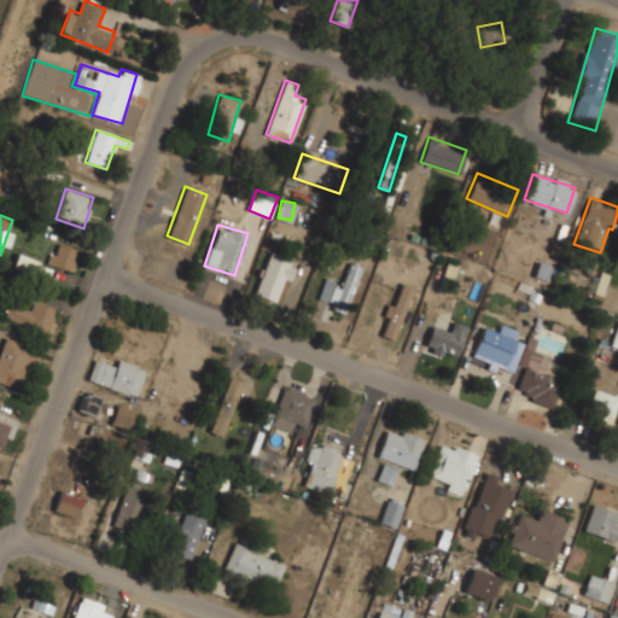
[(71,270),(79,248),(54,240),(47,262),(71,270)]
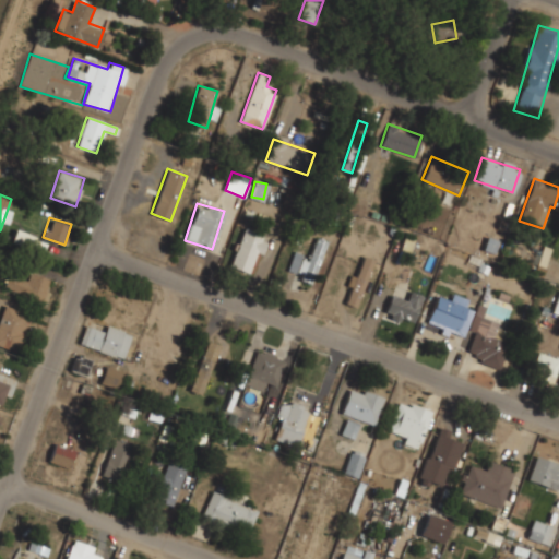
[(263,241),(242,233),(229,264),(250,273),(263,241)]
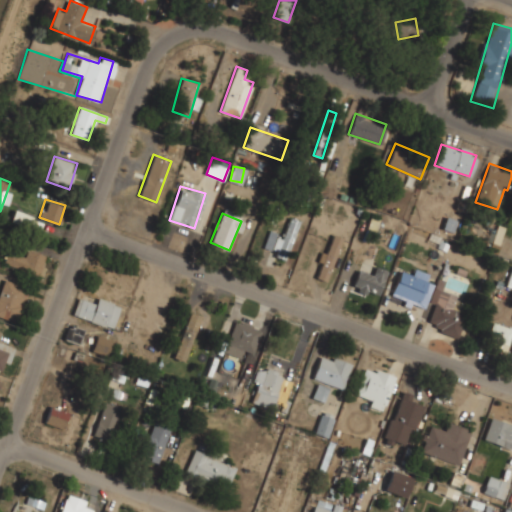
[(286,259),(299,220),(290,217),(284,236),(269,231),(262,251),(286,259)]
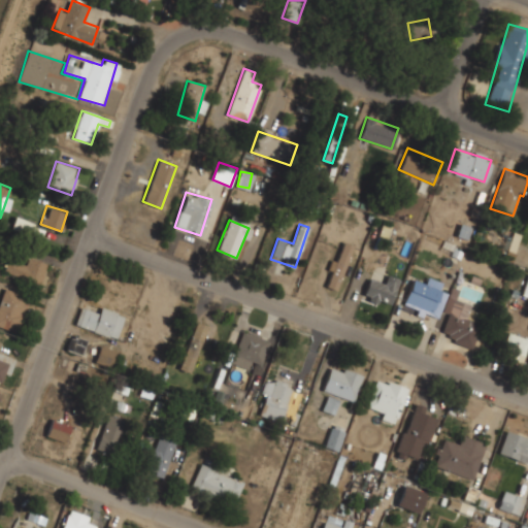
[(323,285),(334,290),(354,245),(343,240),(323,285)]
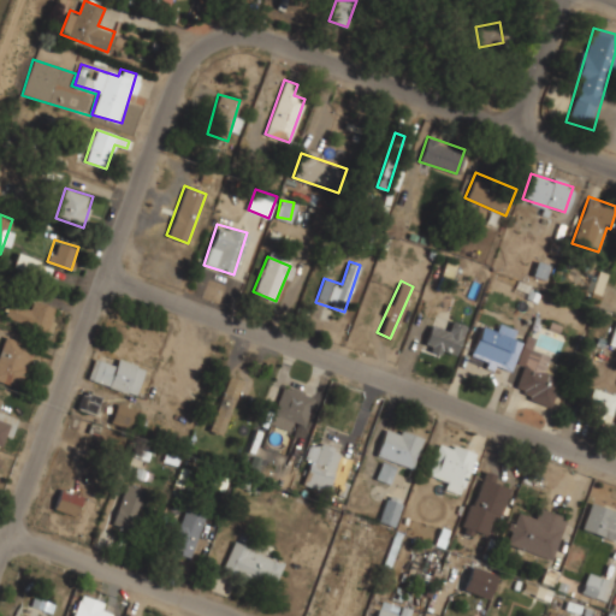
[(30,308),(10,301),(4,319),(47,332),(55,307),(33,298),(30,308)]
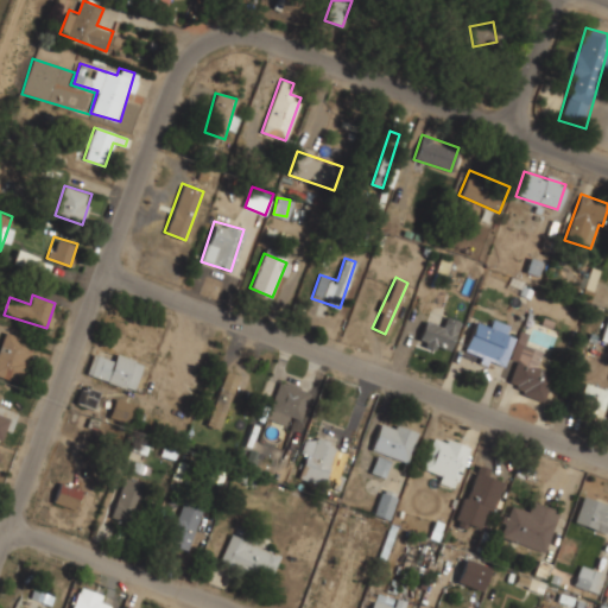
[(424,321),(417,343),(449,353),(458,321),(443,316),(441,325),(424,321)]
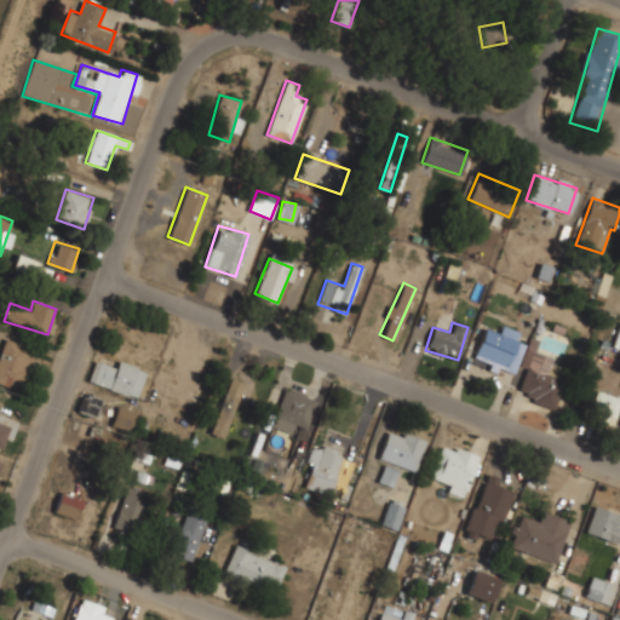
[(472,360),(511,375),(527,336),(499,325),(497,329),(486,325),(472,360)]
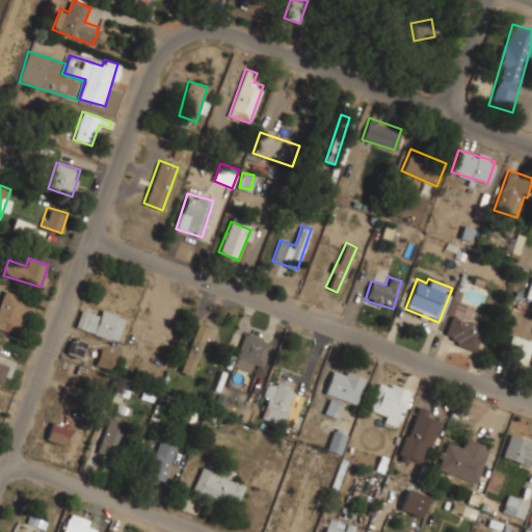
[(0,328),(17,334),(27,297),(2,290),(0,297),(0,328)]
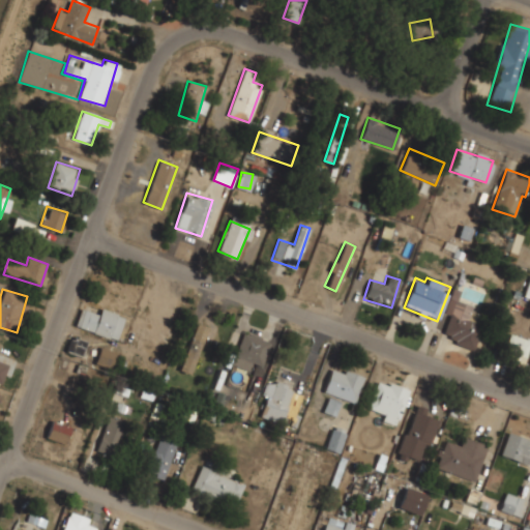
[(441,337),(468,348),(482,313),(457,301),(441,337)]
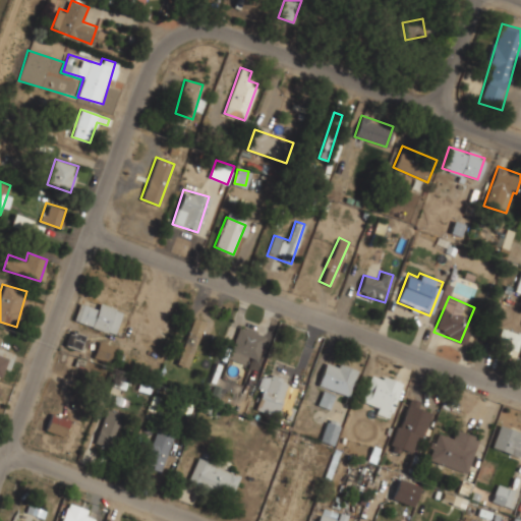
[(122,308),(100,303),(99,307),(78,303),(74,323),(116,332),(122,308)]
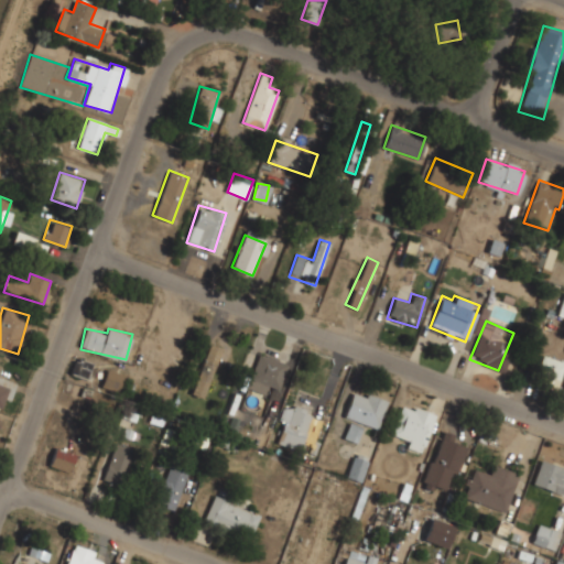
[(190,393),(201,398),(223,349),(212,344),(190,393)]
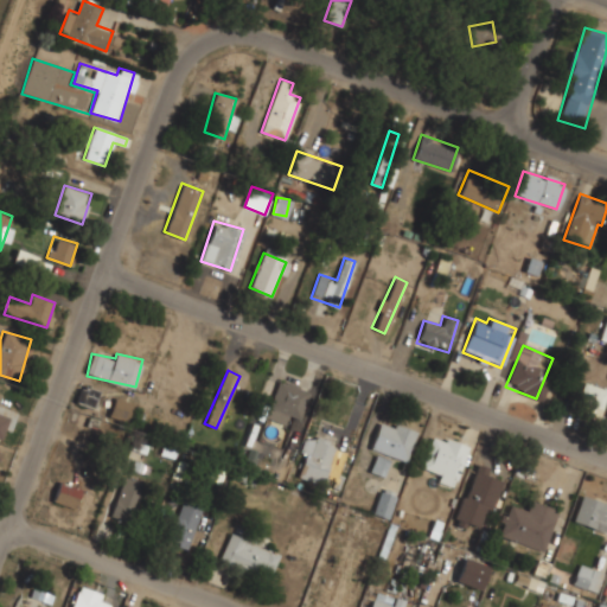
[(289,417),(299,421),(310,390),(279,379),(266,417),(287,425),(289,417)]
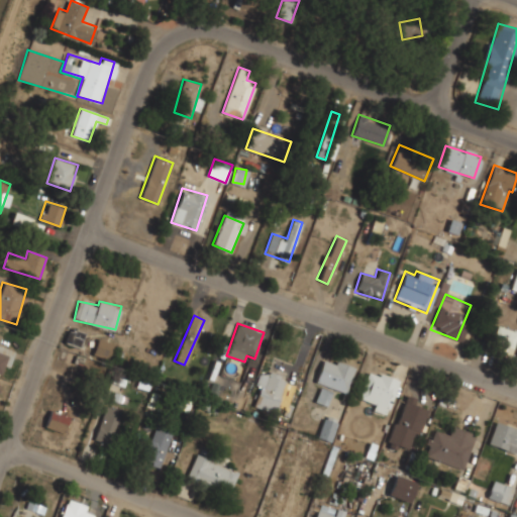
[(80,347),(84,332),(69,327),(64,342),(80,347)]
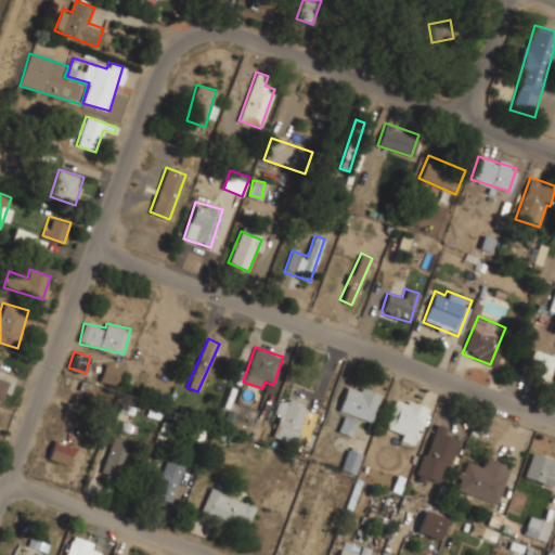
[(553,352),(530,352),(530,374),(553,374),(553,352)]
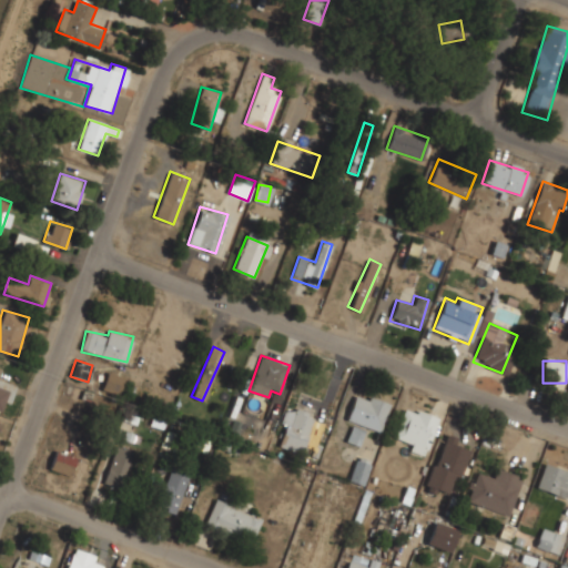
[(101,388),(119,394),(124,377),(108,371),(101,388)]
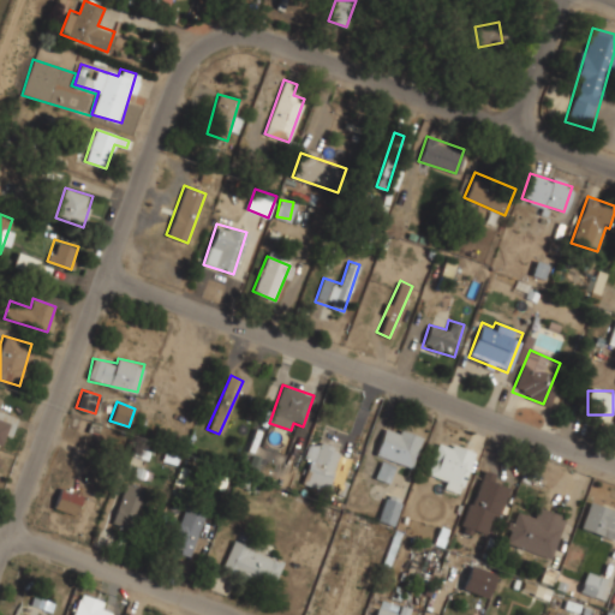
[(0,443),(5,446),(16,416),(0,410),(0,443)]
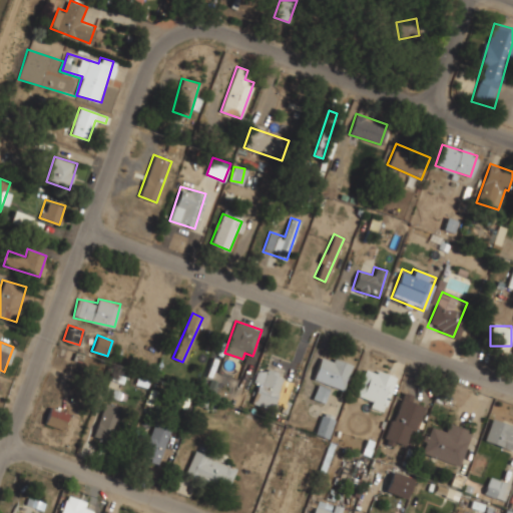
[(343,390),(352,364),(322,353),(313,379),(343,390)]
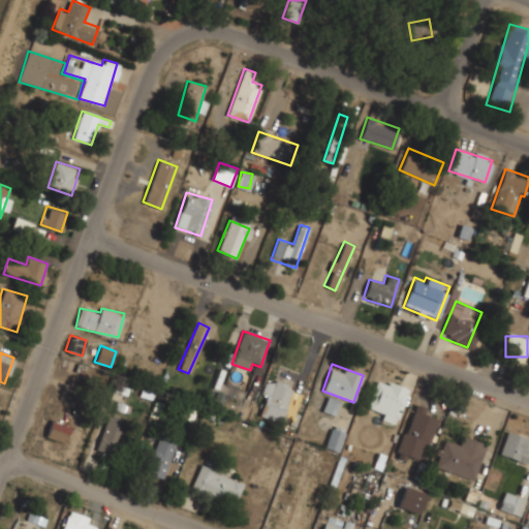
[(367,414),(398,422),(407,386),(376,378),(367,414)]
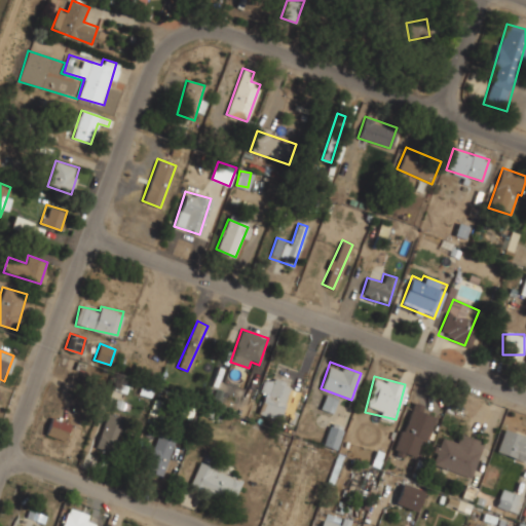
[(258,412),(278,420),(292,385),(271,377),(258,412)]
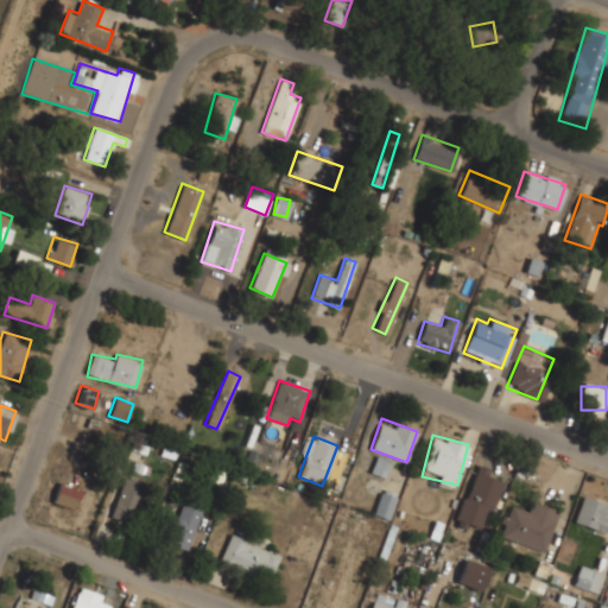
[(456,521),(479,530),(487,510),(493,512),(504,483),(492,479),(494,470),(477,464),(456,521)]
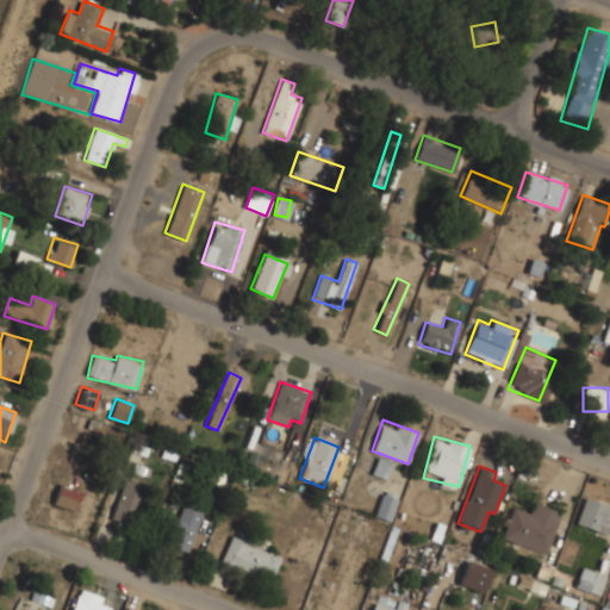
[(111,515),(130,523),(147,486),(128,478),(111,515)]
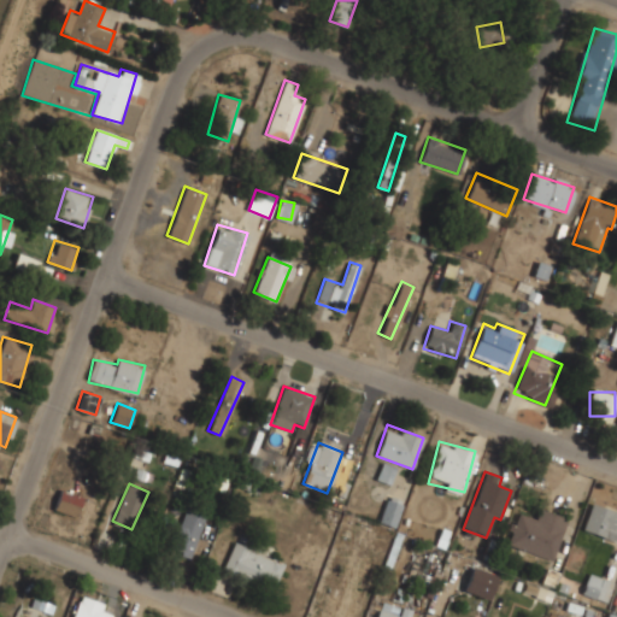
[(83,495),(60,488),(53,509),(76,516),(83,495)]
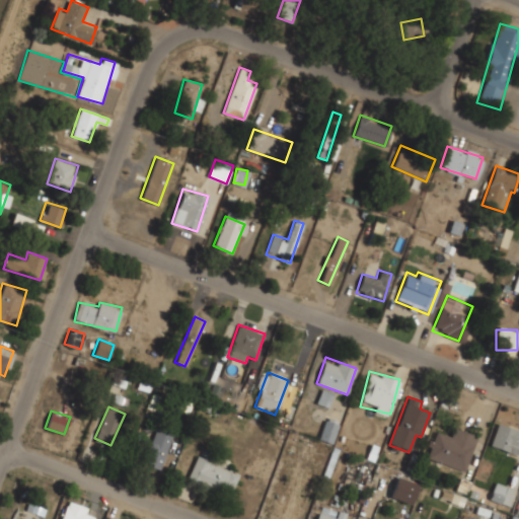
[(318,438),(331,443),(340,422),(326,417),(318,438)]
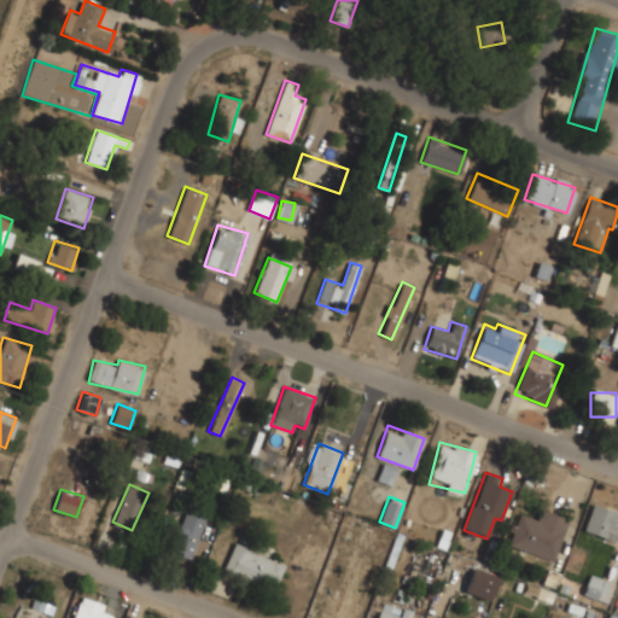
[(583,531),(617,541),(617,511),(593,503),(583,531)]
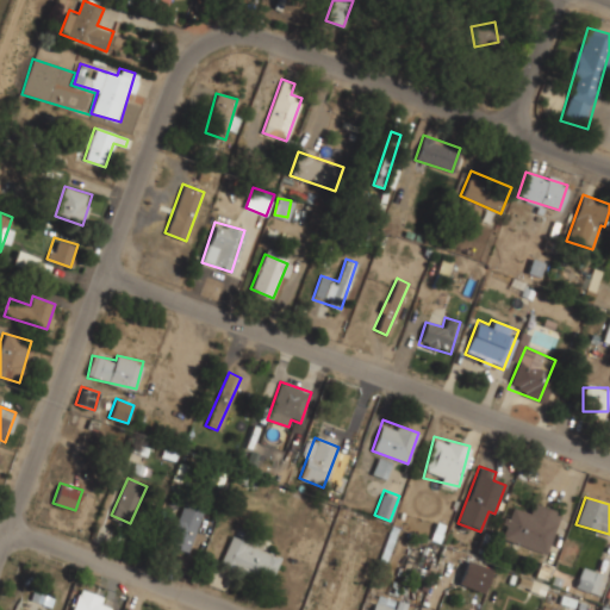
[(186,552),(204,511),(185,503),(168,543),(186,552)]
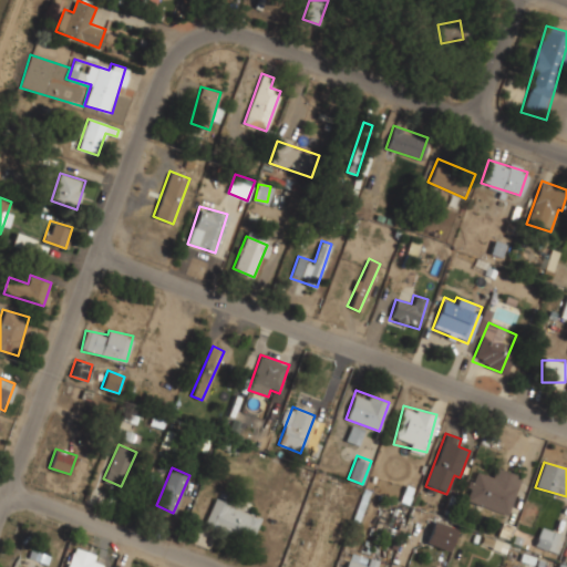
[(521,476),(496,467),(493,477),(476,472),(465,501),(507,516),(521,476)]
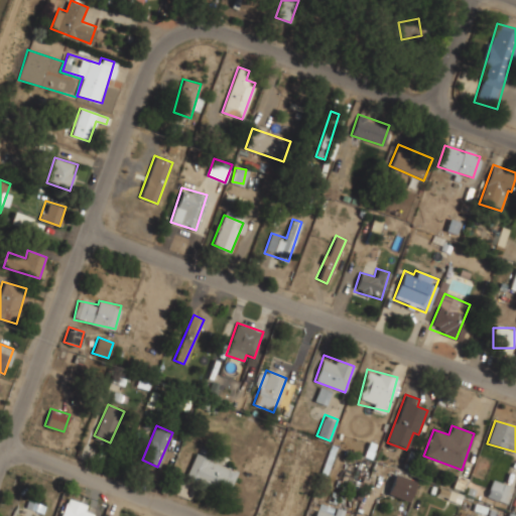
[(237,472),(197,454),(186,475),(227,494),(237,472)]
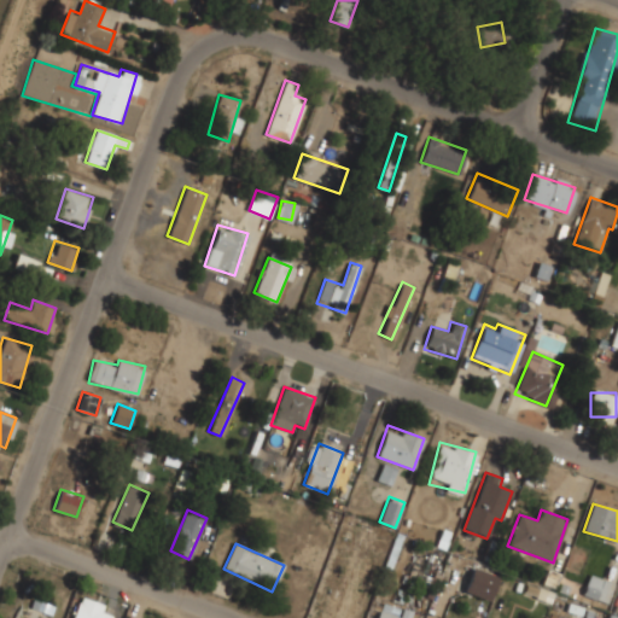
[(334,617),(337,617),(353,617),(366,578),(349,572),(334,617)]
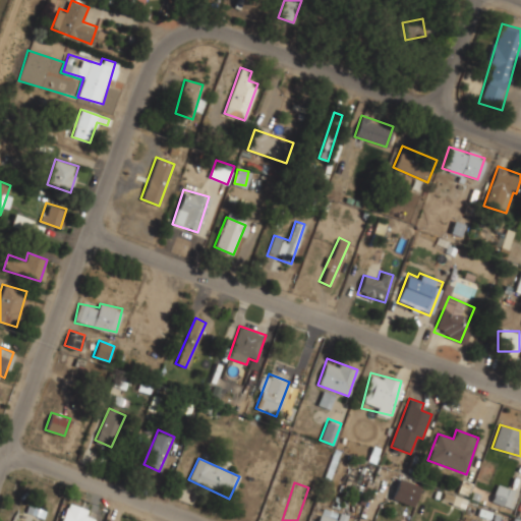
[(502,505),(509,487),(498,483),(491,500),(502,505)]
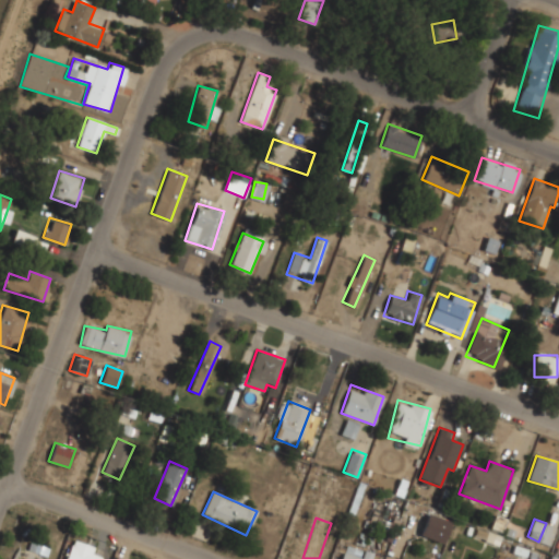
[(430,558),(439,531),(419,524),(408,558),(430,558)]
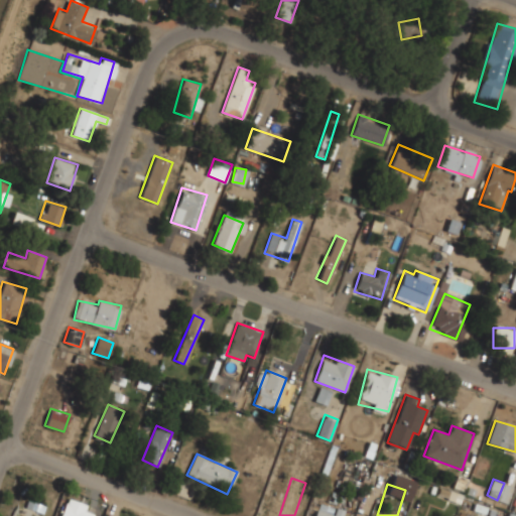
[(60,515),(92,515),(85,514),(87,505),(66,499),(60,515)]
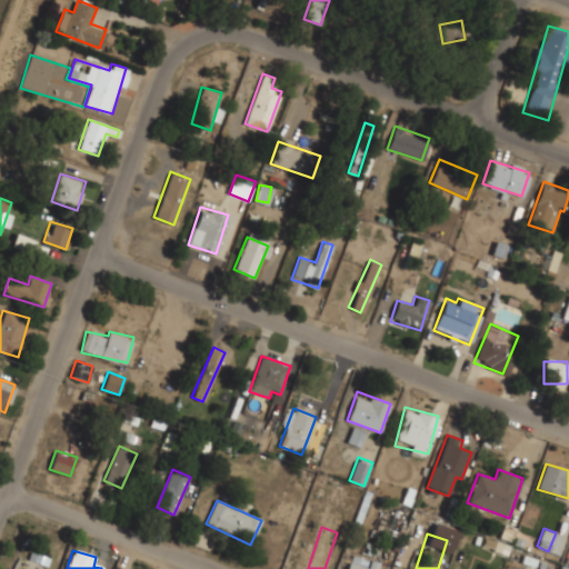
[(381,568),(382,568),(373,559),(365,567),(357,559),(347,568),(381,568)]
